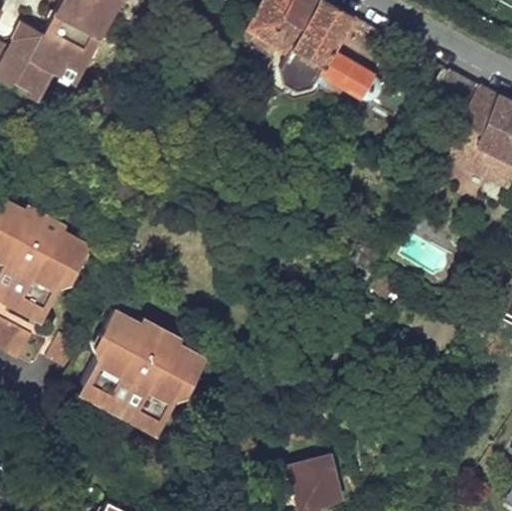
[(0,0),(0,73),(5,77),(17,83),(28,90),(41,97),(55,72),(64,77),(73,82),(77,84),(91,59),(102,40),(122,3),(123,0),(0,0)]
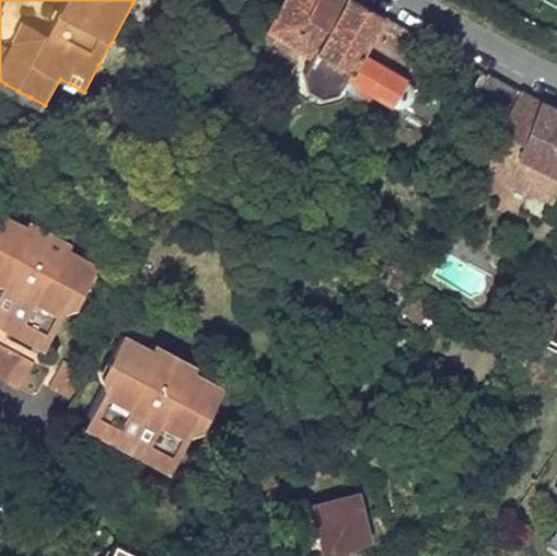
[(351,0),(287,0),(265,34),(278,41),(273,51),(294,64),(291,71),(298,97),(318,108),(343,104),(347,96),(371,111),(376,101),(386,107),(387,106),(408,117),(428,84),(372,51),(389,22),(351,0)]
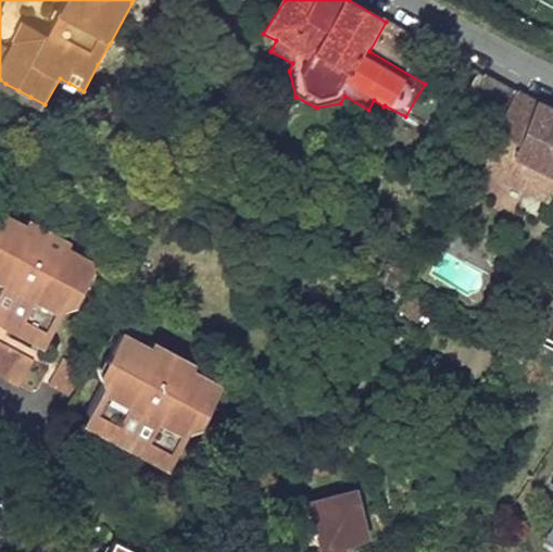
[(110,44),(98,64),(104,67),(115,47),(110,44)]
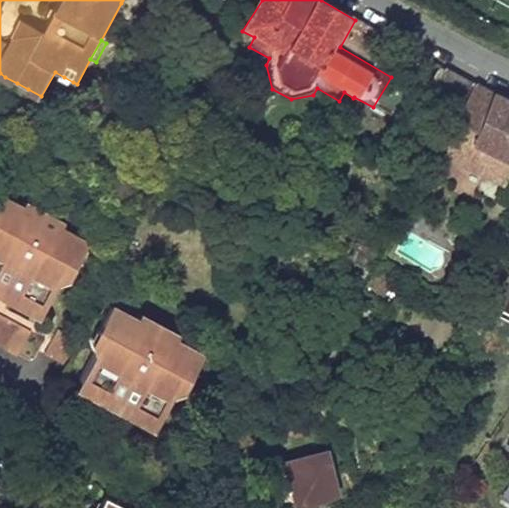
[(448,72),(433,99),(463,115),(476,89),(448,72)]
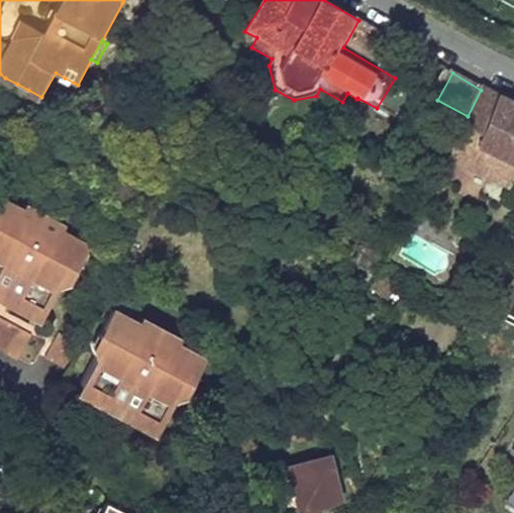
[(65,78),(60,85),(70,90),(74,83),(65,78)]
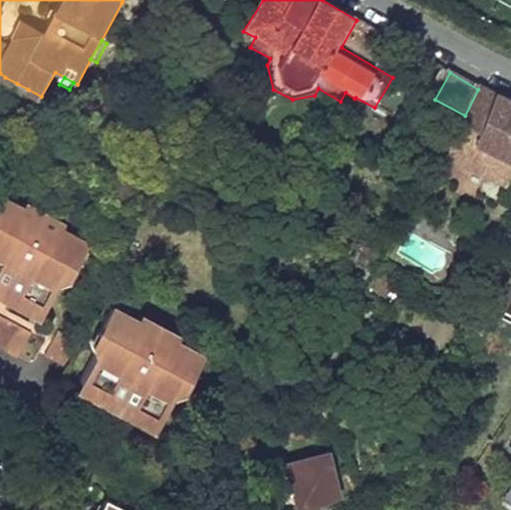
[(17,83),(13,89),(24,95),(28,89),(17,83)]
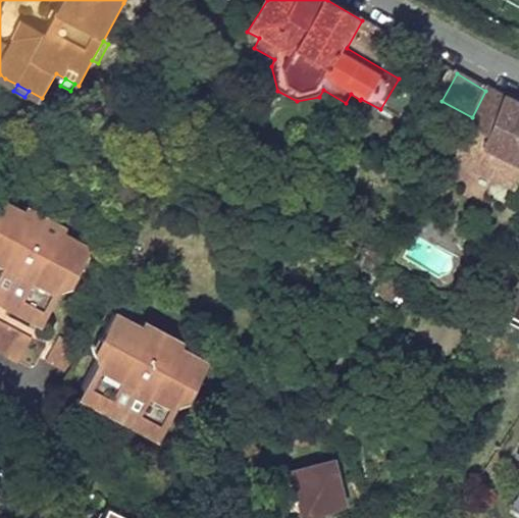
[(472,117),(451,157),(516,191),(518,185),(518,106),(505,101),(485,91),(472,117)]
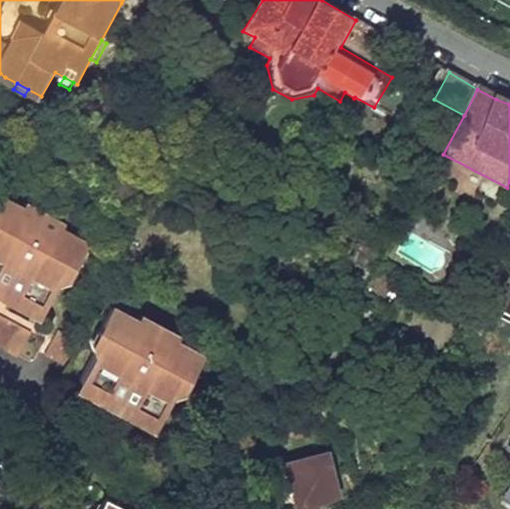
[(30,214),(0,198),(0,279),(6,283),(13,270),(26,276),(19,289),(38,300),(36,306),(38,309),(45,313),(61,283),(74,259),(83,264),(91,246),(58,229),(60,223),(32,209),(30,214)]
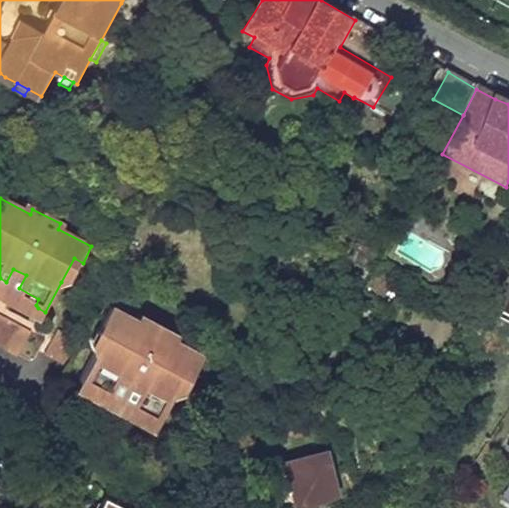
[(74,258),(61,282),(71,287),(83,263),(74,258)]
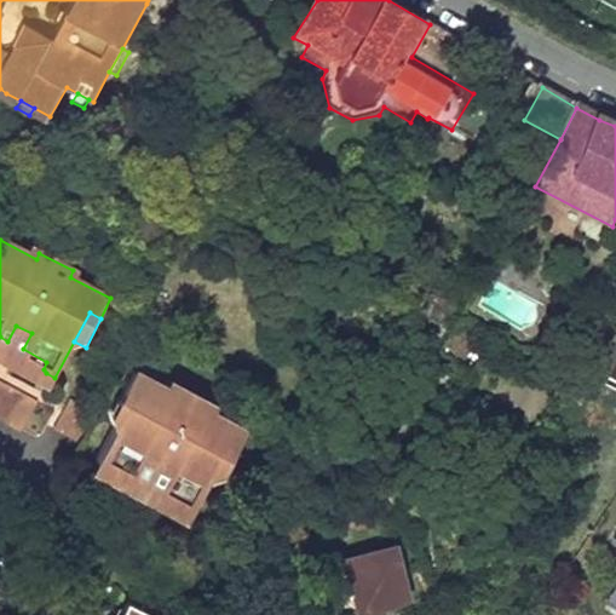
[(0,356),(42,379),(46,373),(44,369),(46,362),(23,349),(32,333),(16,326),(7,342),(0,337),(0,356)]
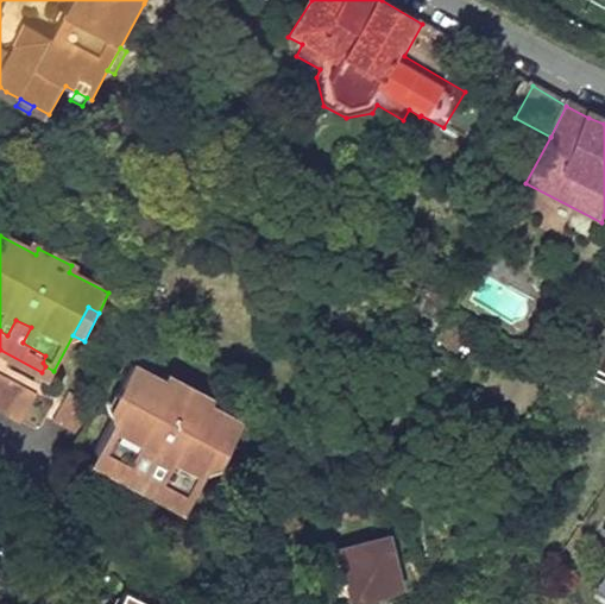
[(172,384),(134,364),(125,381),(136,388),(120,419),(102,453),(112,459),(119,463),(125,453),(146,465),(155,451),(168,457),(161,471),(184,484),(178,495),(184,499),(191,503),(210,467),(227,435),(239,442),(249,425),(205,401),(208,395),(175,378),(172,384)]
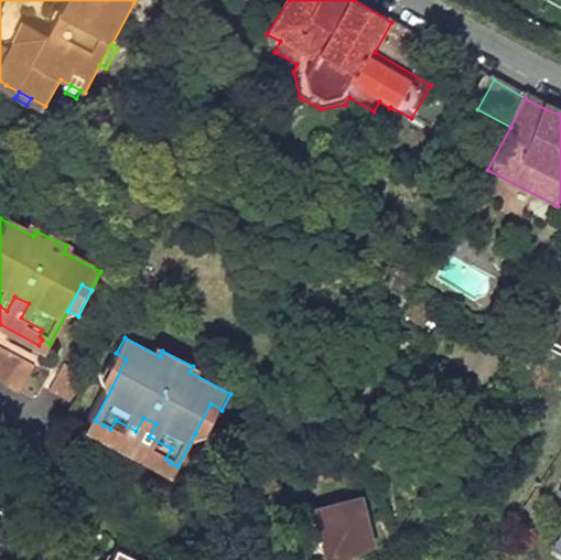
[(0,383),(24,397),(41,366),(0,343),(0,383)]
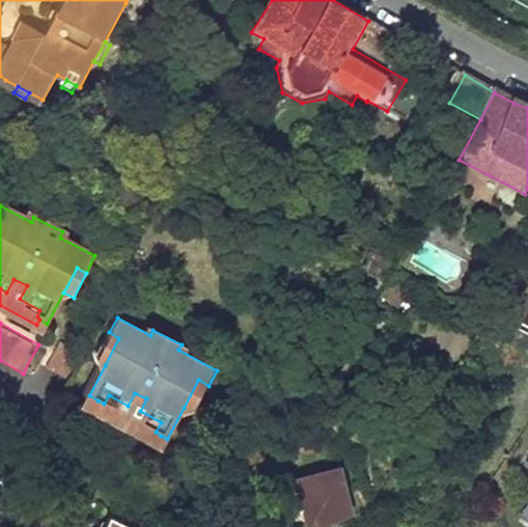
[(118,338),(109,332),(94,360),(105,365),(118,338)]
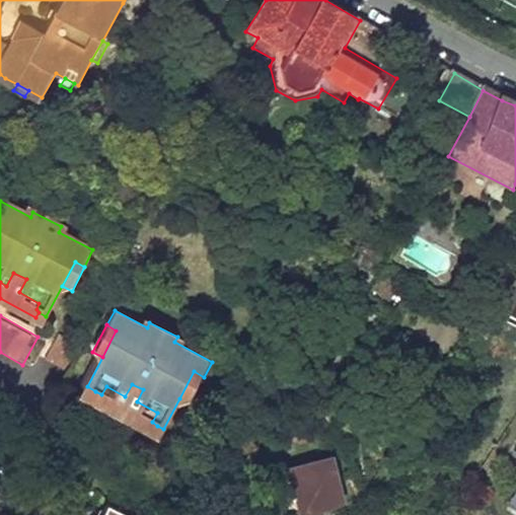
[(204,377),(194,371),(179,398),(191,403),(204,377)]
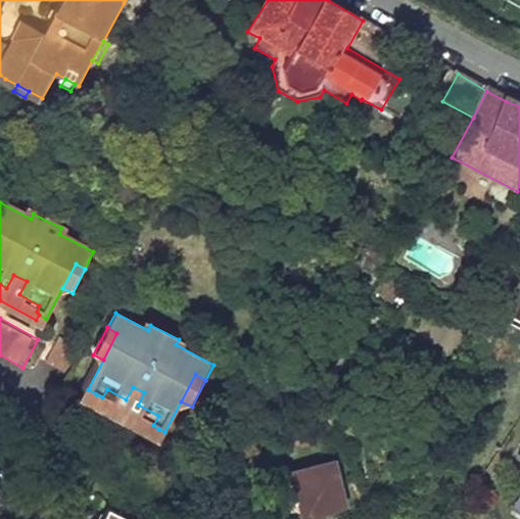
[(102,397),(96,394),(93,400),(155,434),(158,429),(153,425),(158,416),(138,405),(144,392),(133,387),(126,399),(107,389),(102,397)]
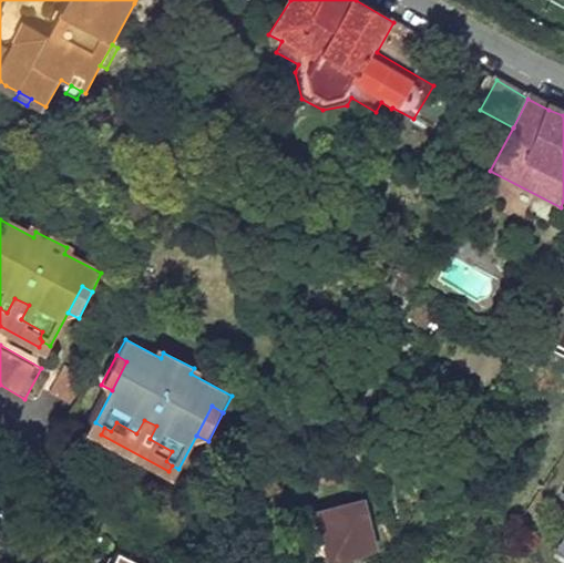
[(358,553),(378,549),(368,511),(357,514),(355,503),(316,513),(321,532),(315,543),(326,549),(329,561),(340,558),(348,562),(352,562),(358,553)]
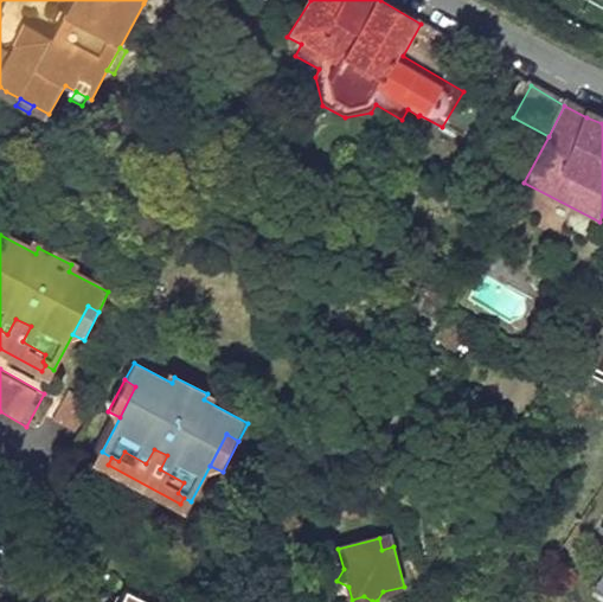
[(155,601),(121,588),(114,601),(155,601)]
